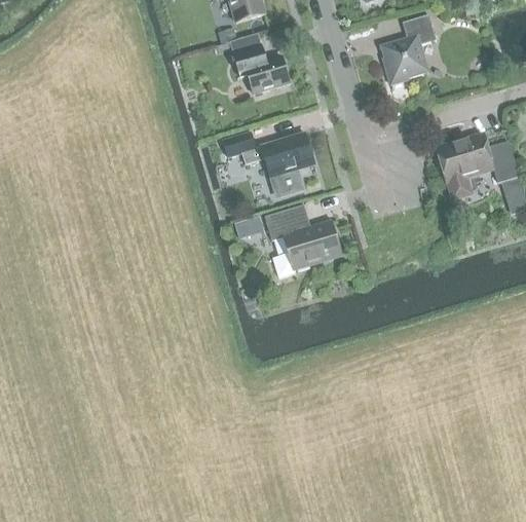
[(227,0),(235,22),(264,12),(260,0),(227,0)]
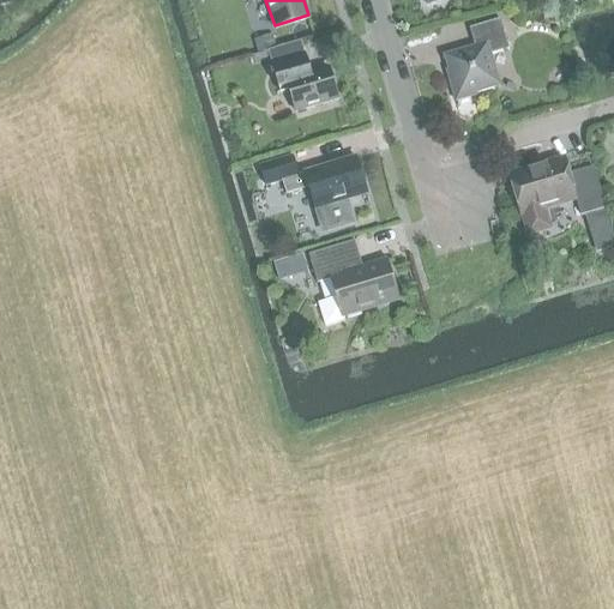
[(509,46),(499,16),(469,25),(474,43),(444,53),(451,78),(449,79),(455,98),(476,92),(475,90),(499,83),(489,52),(509,46)]
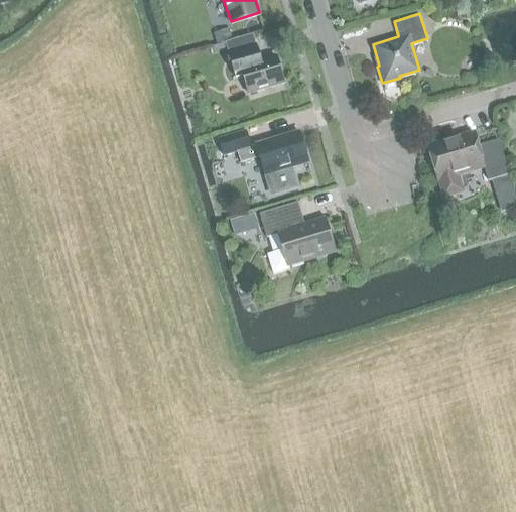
[(228,26),(213,30),(216,40),(231,36),(228,26)]
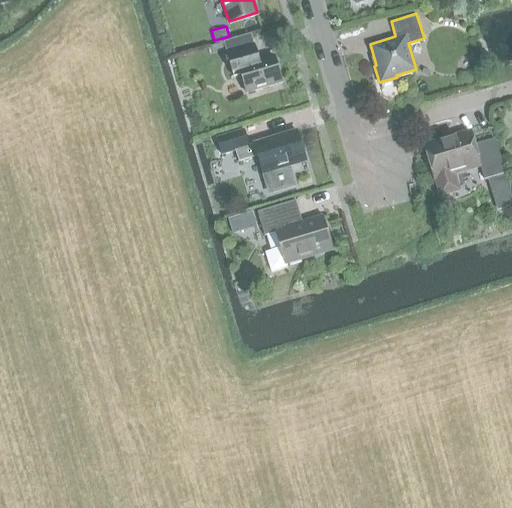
[(258,59),(250,32),(223,41),(233,75),(241,73),(246,90),(281,80),(274,55),(258,59)]
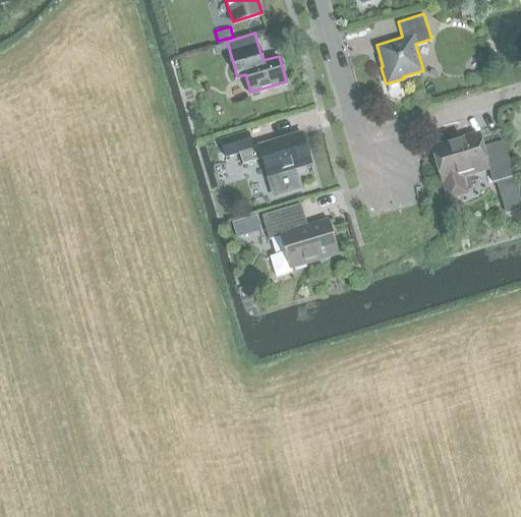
[(252,146),(247,130),(220,138),(225,156),(238,151),(242,163),(262,157),(268,175),(272,174),(277,193),(298,187),(293,167),(310,162),(301,130),(257,144),(258,144),(252,146)]
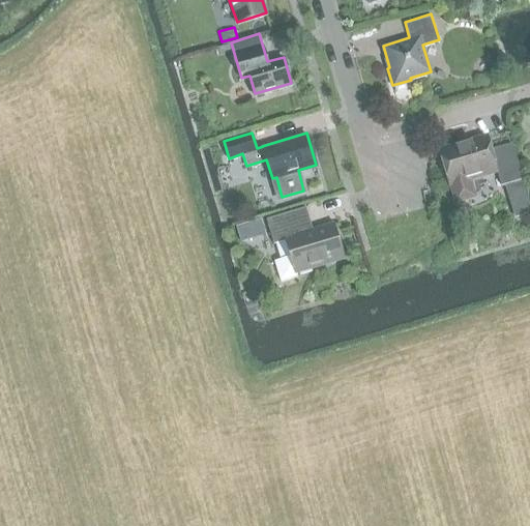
[(496,169),(500,183),(523,177),(511,142),(491,148),(487,135),(439,149),(449,182),(455,201),(477,195),(471,176),(496,169)]
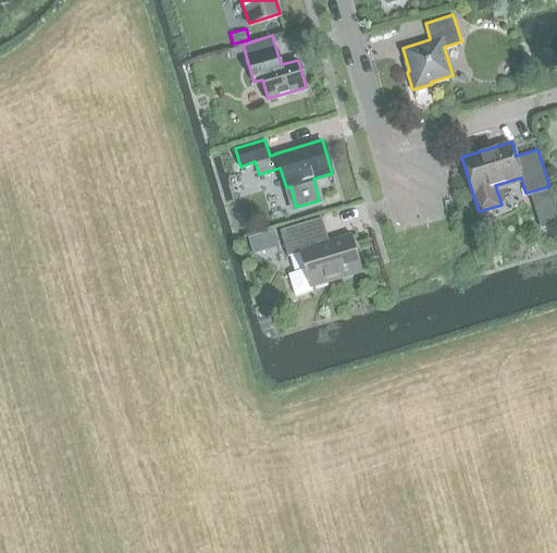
[(329,241),(321,216),(280,229),(287,255),(300,250),(301,255),(305,263),(305,267),(287,272),(293,293),(311,289),(309,284),(360,268),(350,234),(331,241),(329,241)]
